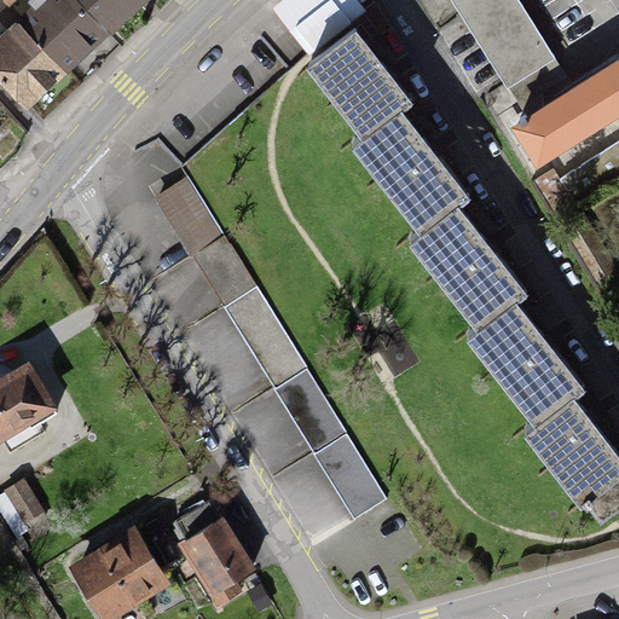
[(32,6),(16,21),(67,75),(109,35),(75,0),(29,0),(27,3),(32,6)]
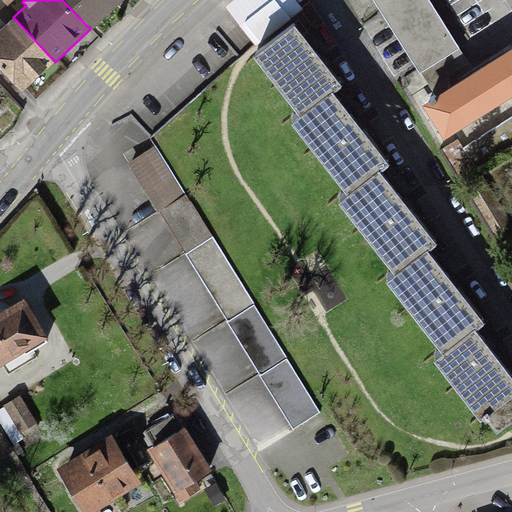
[(66,0),(93,28),(123,0),(66,0)]
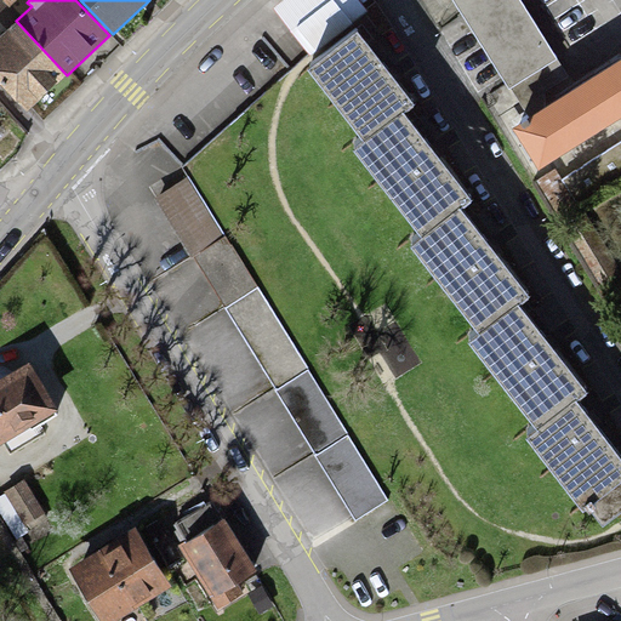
[(359,0),(280,0),(272,7),(309,56),(368,11),(359,0)]
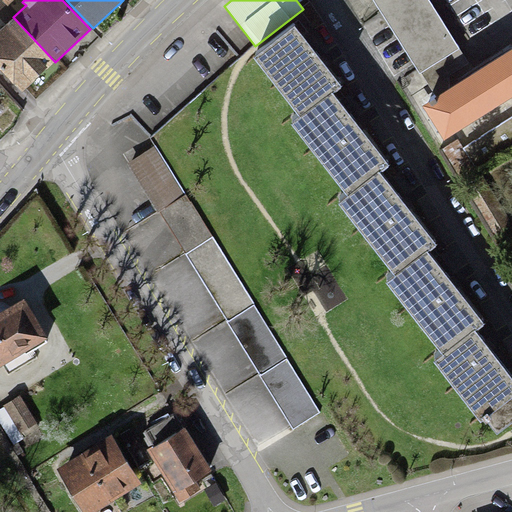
[(371,0),(418,75),(421,73),(429,86),(468,61),(429,0),(371,0)]
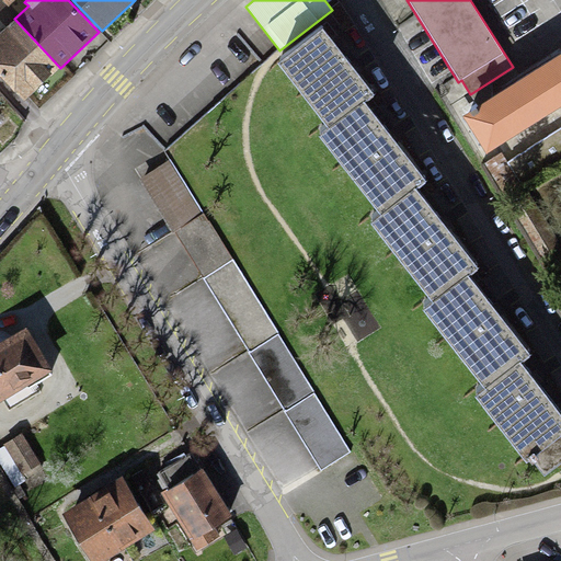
[(0,75),(24,101),(60,68),(14,19),(0,32),(0,75)]
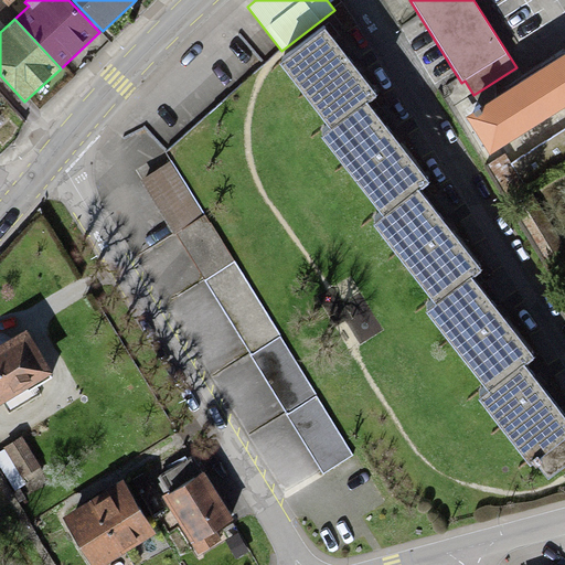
[(376,94),(323,28),(278,63),(331,129),(365,102),(376,94)]
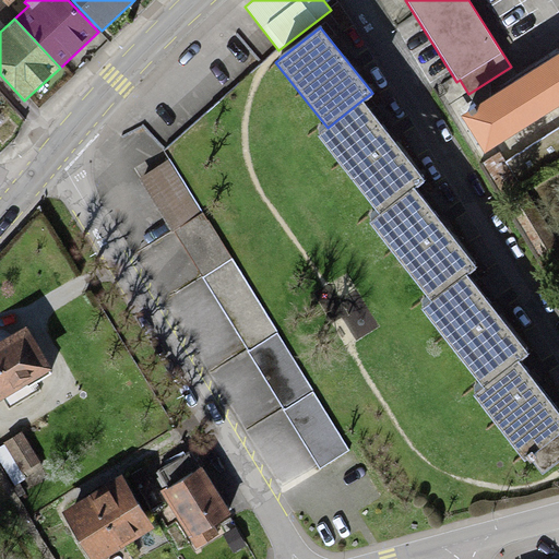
[(558,52),(461,117),(485,154),(558,106),(558,52)]
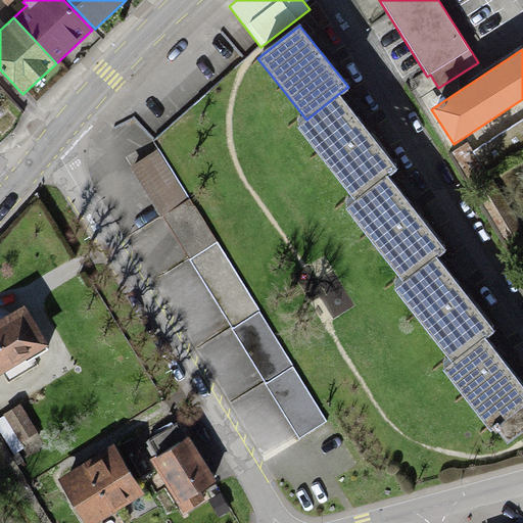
[(392,162),(338,94),(306,120),(297,127),(352,195),(382,171),(392,162)]
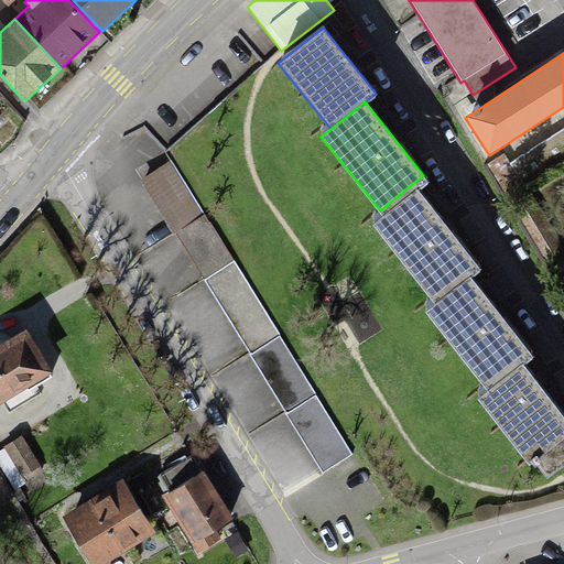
[(563,126),(509,162),(524,185),(563,159),(563,126)]
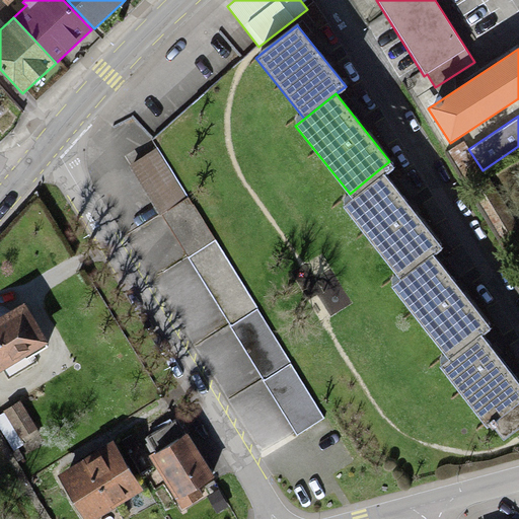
[(483,170),(468,149),(463,141),(447,150),(467,181),(483,170)]
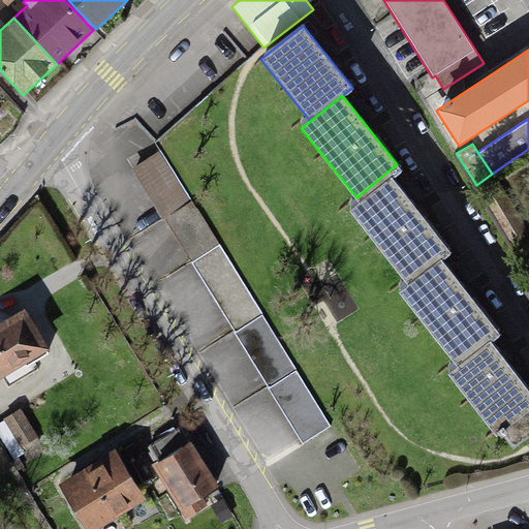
[(159,152),(130,169),(303,443),(332,426),(159,152)]
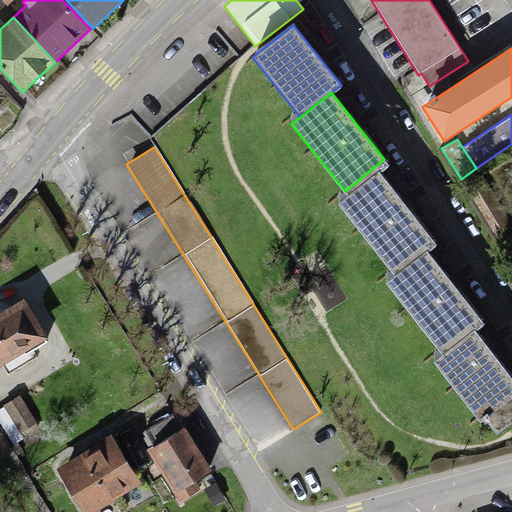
[(432,241),(374,167),(345,191),(334,199),(392,272),(424,247),(432,241)]
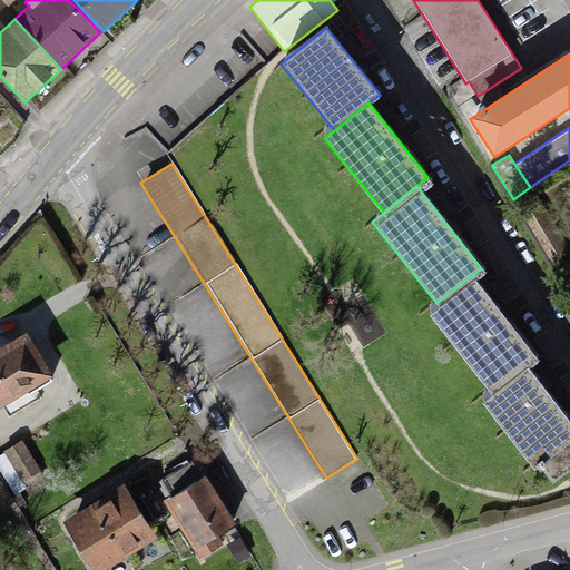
[(569,248),(538,197),(519,208),(550,259),(569,248)]
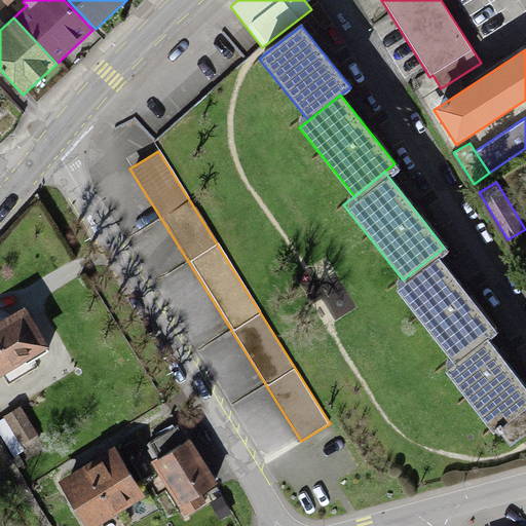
[(496,330),(436,254),(403,279),(395,287),(455,363),(485,339),(496,330)]
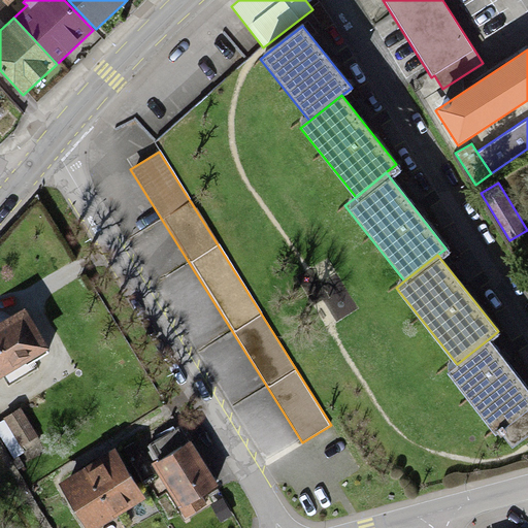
[(25,308),(0,323),(0,377),(48,349),(25,308)]
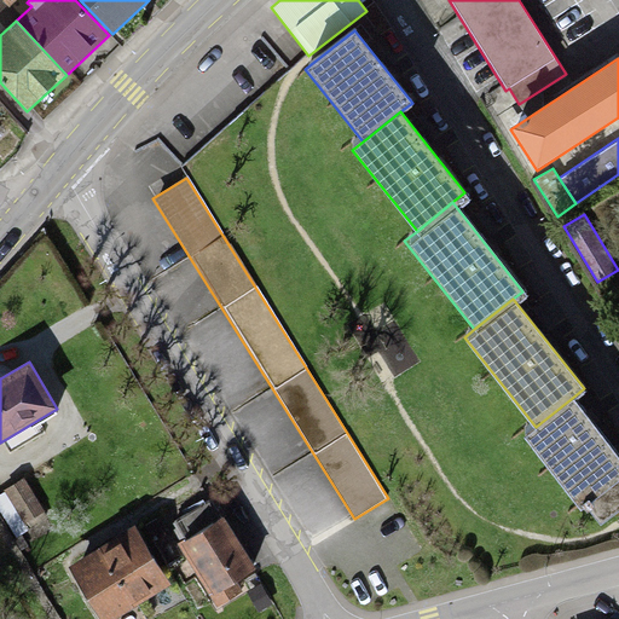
[(618,460),(571,399),(536,427),(524,437),(580,510),(585,507),(618,479),(618,460)]
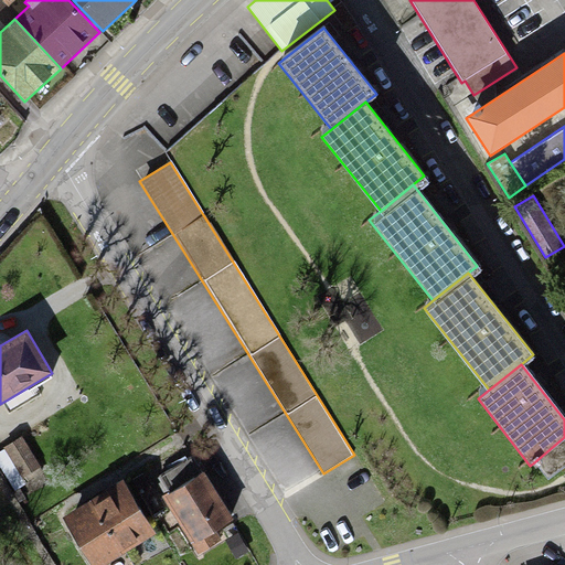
[(43,471),(21,437),(4,448),(27,482),(43,471)]
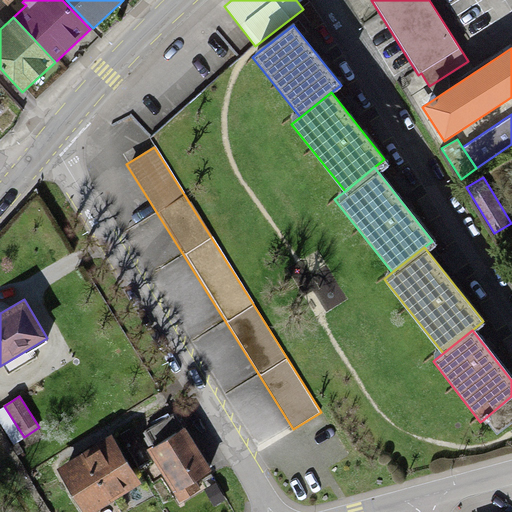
[(511,422),(511,396),(484,419),(496,435),(511,422)]
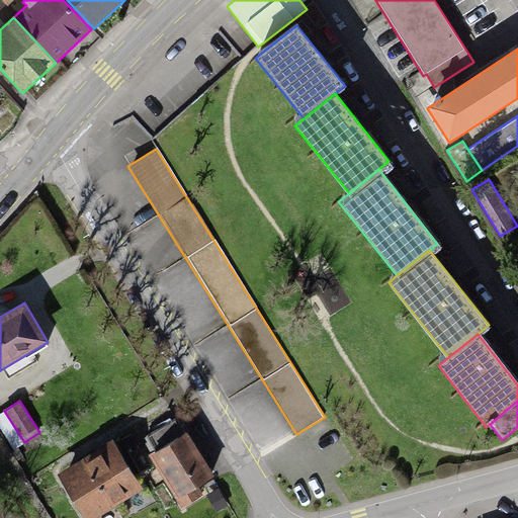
[(155,453),(150,456),(181,508),(203,495),(198,487),(213,477),(186,432),(185,433),(176,418),(145,437),(155,453)]
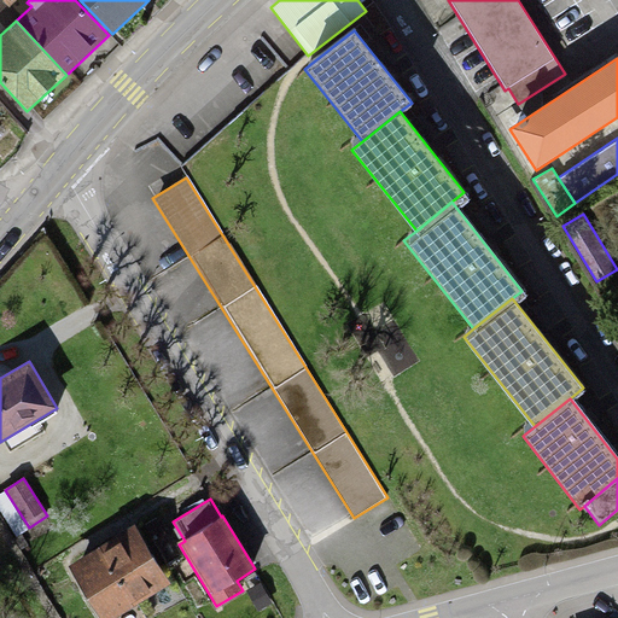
[(135,524),(68,565),(100,617),(115,617),(172,583),(135,524)]
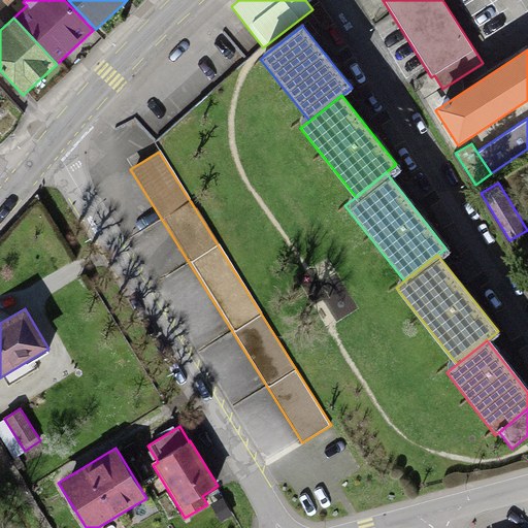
[(232,515),(222,498),(209,504),(220,522),(232,515)]
